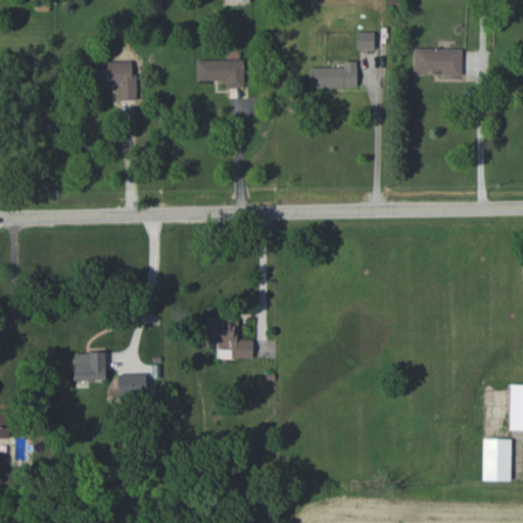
[(357,49),(374,49),(374,32),(357,32),(357,49)]
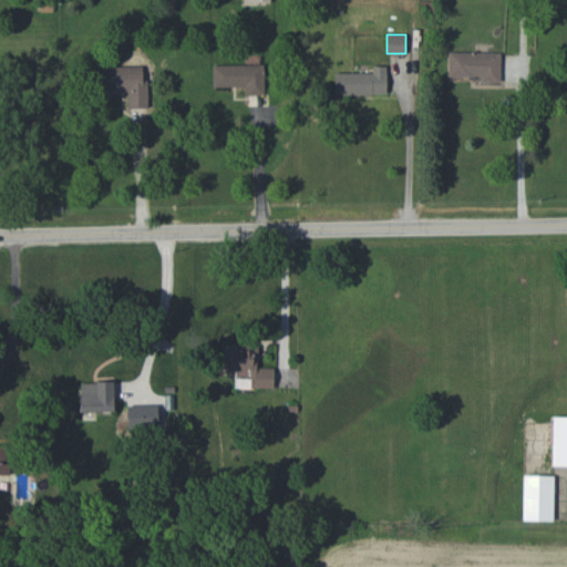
[(447,76),(481,76),(481,82),(501,82),(501,53),(449,52),(447,76)]
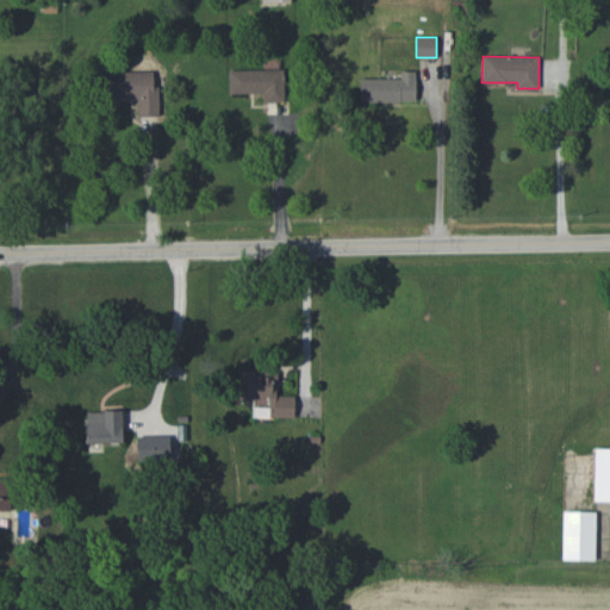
[(229,94),(263,93),(263,103),(284,101),(284,58),(263,60),(263,69),(228,70),(229,94)]
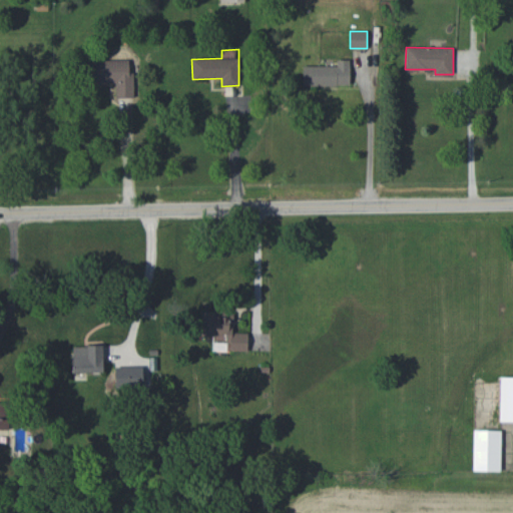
[(350,59),(337,60),(337,65),(303,66),(303,86),(350,85),(350,59)]
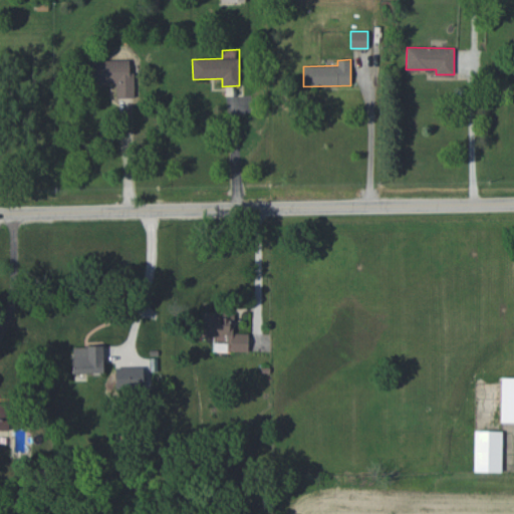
[(134,97),(134,72),(130,72),(129,60),(87,61),(87,83),(115,82),(116,97),(134,97)]
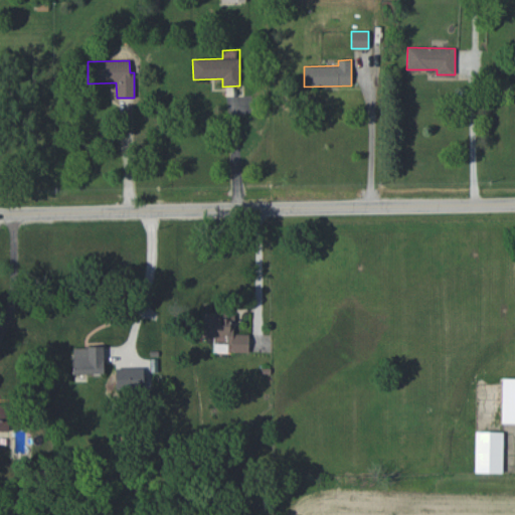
[(248,352),(248,334),(233,334),(233,313),(201,312),(200,337),(225,338),(225,352),(248,352)]
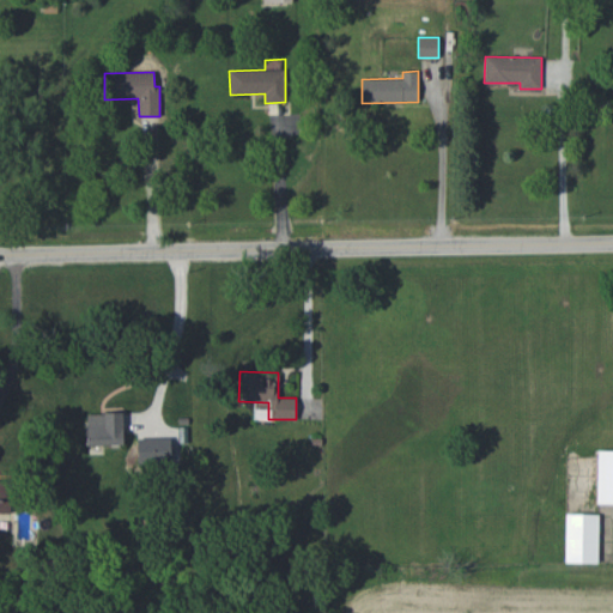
[(87,413),(87,445),(123,445),(123,413),(87,413)]
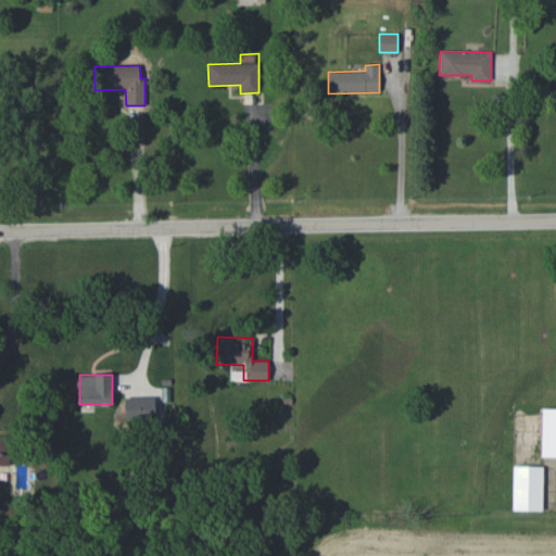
[(541,456),(555,456),(555,408),(542,408),(541,456)]
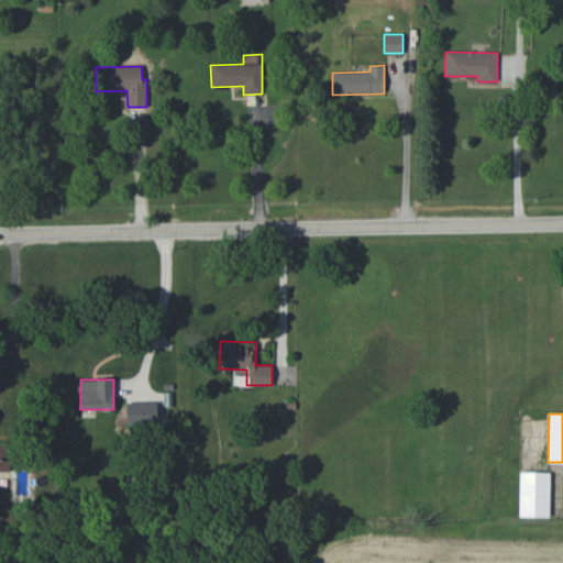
[(519,517),(549,517),(550,472),(520,472),(519,517)]
